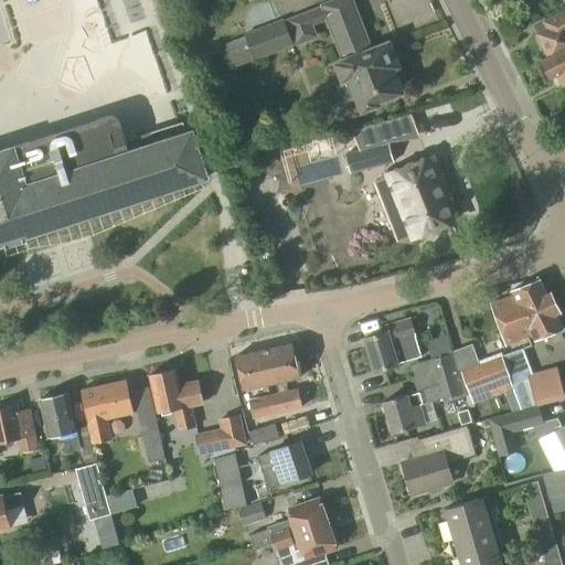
[(144,6),(141,0),(65,0),(71,16),(119,1),(125,21),(145,16),(141,7),(144,6)]
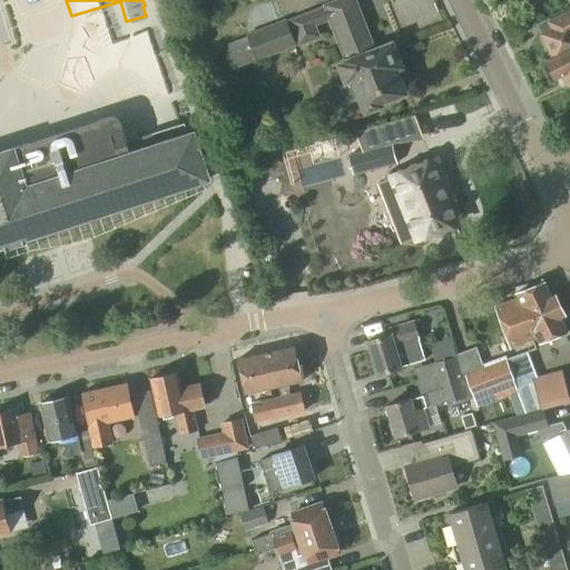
[(338,84),(323,90),(330,109),(359,98),(363,110),(364,114),(366,112),(369,114),(373,114),(376,110),(376,108),(380,107),(379,104),(403,95),(394,70),(400,68),(391,45),(374,50),(354,0),(337,0),(324,6),(331,21),(346,61),(345,62),(345,64),(338,66),(344,80),(351,78),(354,86),(350,87),(349,85),(341,88),(338,84)]
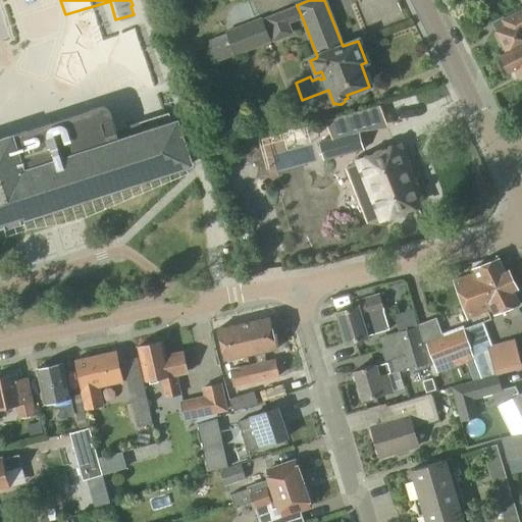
[(297,5),(264,18),(273,43),(294,35),(290,24),(303,19),(297,5)]
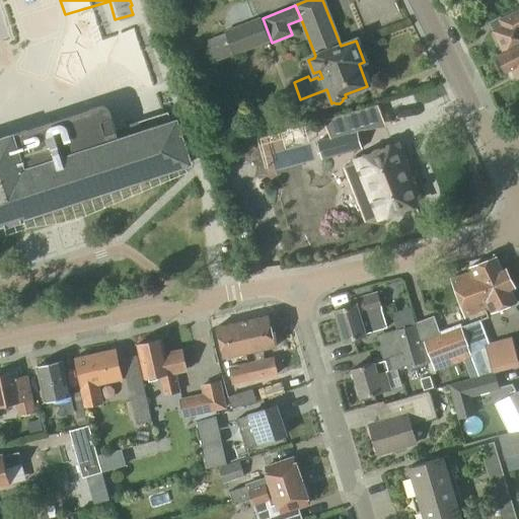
[(518,46),(518,8),(497,20),(502,28),(493,32),(504,55),(518,46)]
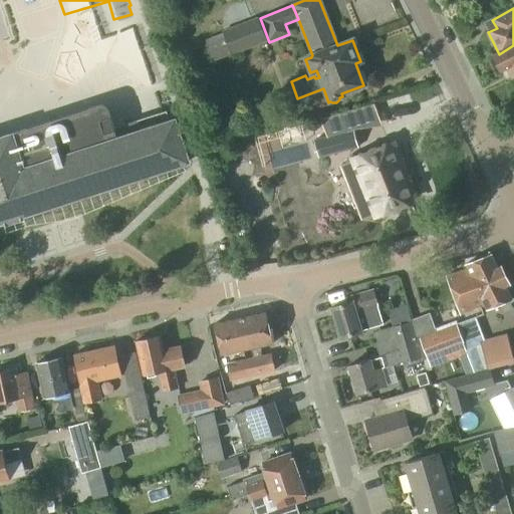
[(231,56),(267,42),(258,17),(221,31),(222,33),(203,41),(211,62),(231,55),(231,56)]
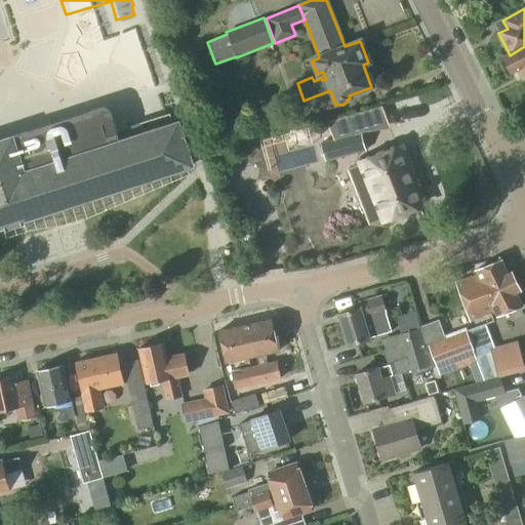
[(0,36),(0,68),(10,98),(51,84),(31,27),(0,36)]
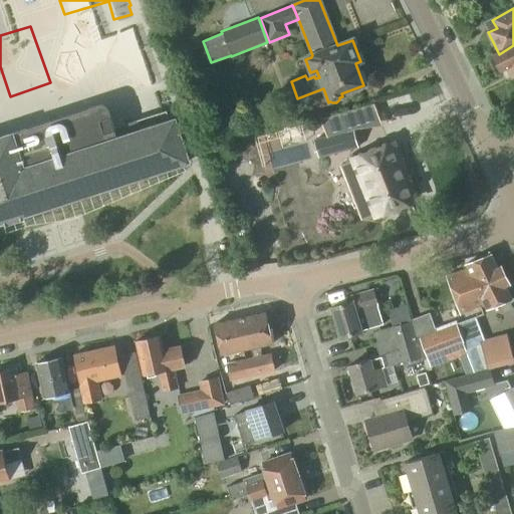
[(513,45),(499,54),(492,57),(499,73),(506,69),(511,79),(513,77),(513,45)]
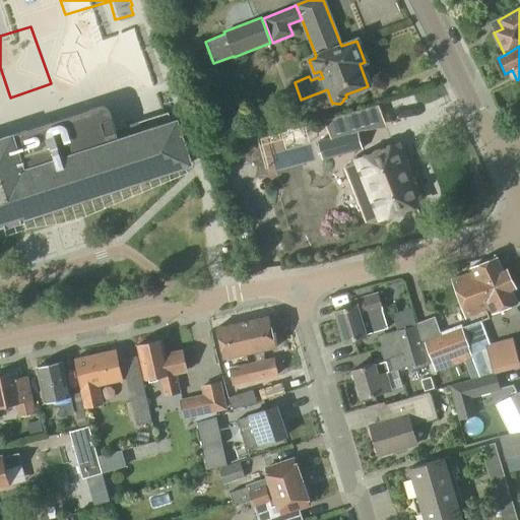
[(46,48),(49,80),(60,79),(56,47),(46,48)]
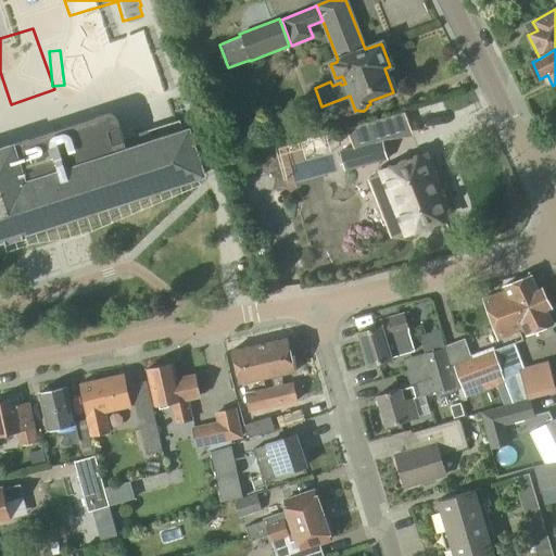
[(0,241),(4,240),(5,244),(24,238),(23,234),(204,175),(197,152),(189,129),(184,131),(179,121),(124,139),(115,117),(114,116),(113,115),(112,115),(111,115),(110,114),(109,114),(108,114),(106,115),(105,115),(104,115),(103,116),(101,116),(0,149),(0,241)]
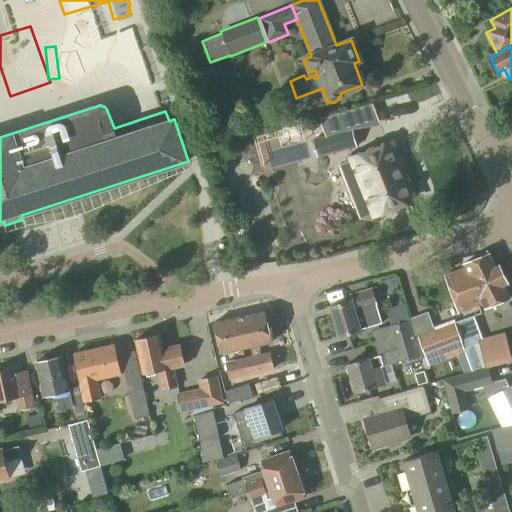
[(335,134),(312,140),(317,158),(357,148),(353,132),(364,129),(360,113),(332,121),(335,134)]
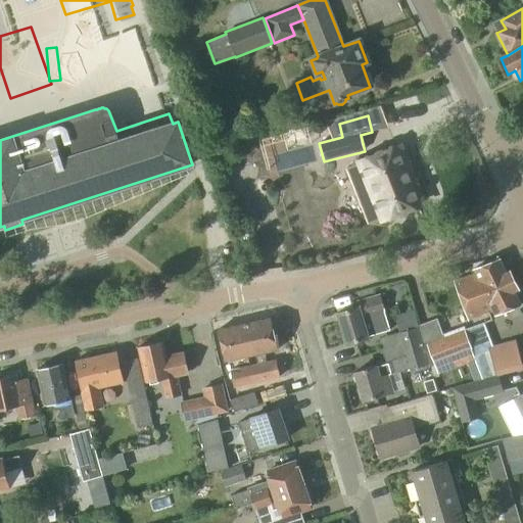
[(403,163),(406,159),(403,152),(399,152),(398,148),(362,163),(361,162),(346,169),(352,185),(359,183),(365,196),(362,203),(368,218),(374,222),(419,204),(418,202),(421,197),(418,191),(414,190),(403,163)]
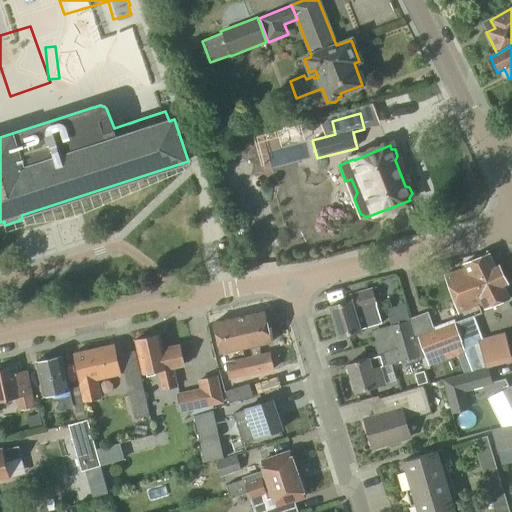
[(474,296),(478,306),(482,304),(484,309),(508,299),(503,285),(506,284),(498,267),(494,269),(489,255),(474,261),(479,273),(480,276),(476,278),(481,292),(474,296)]
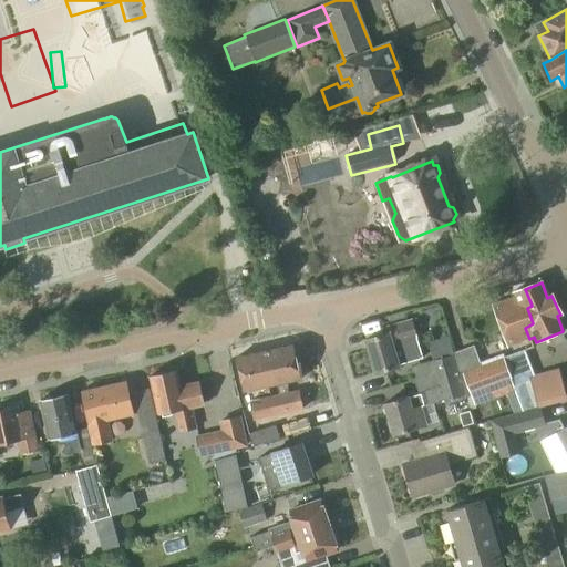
[(269,301),(285,297),(281,284),(266,287),(269,301)]
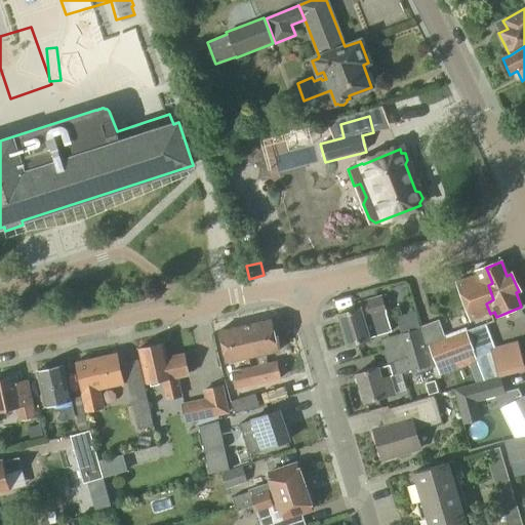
[(492,283),(491,280),(486,268),(476,272),(477,276),(456,284),(471,322),(490,314),(486,304),(493,299),(488,285),(492,283)]
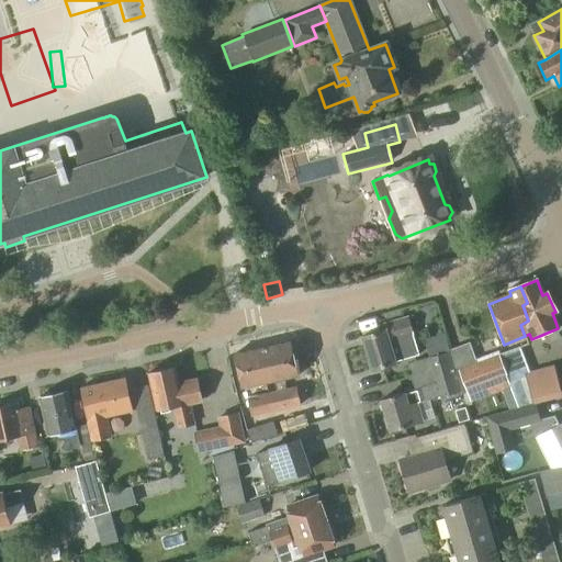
[(372,370),(395,363),(395,362),(419,355),(408,317),(383,325),(385,330),(362,337),(372,370)]
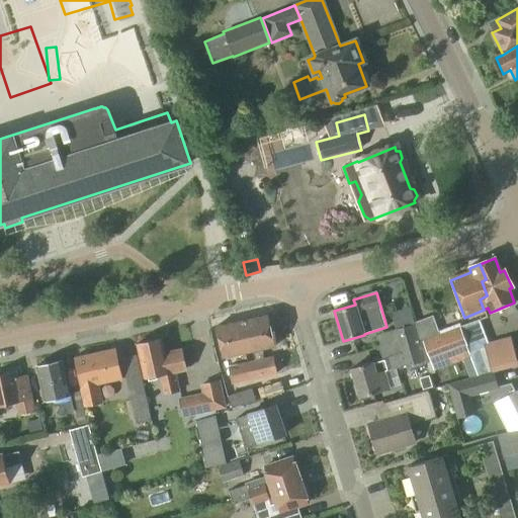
[(469,354),(478,376),(489,373),(480,350),(490,346),(484,331),(483,332),(478,321),(460,327),(459,324),(438,331),(432,316),(415,322),(419,337),(429,368),(469,354)]
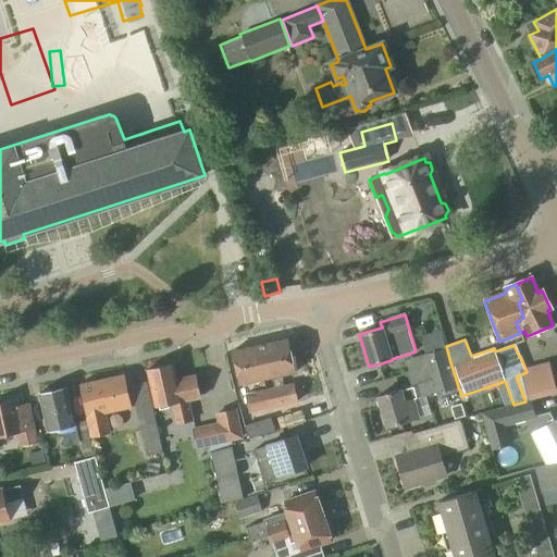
[(284,385),(283,376),(294,374),(286,341),(232,353),(239,386),(272,379),(273,387),(245,394),(249,413),(298,403),(294,383),(284,385)]
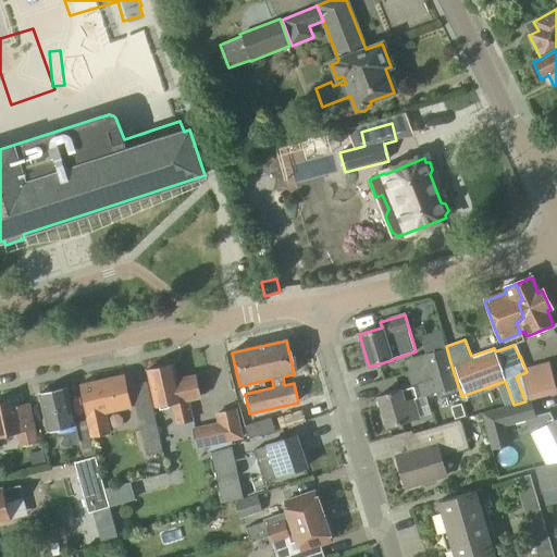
[(426,368),(450,362),(446,346),(444,347),(445,349),(423,356),(426,368)]
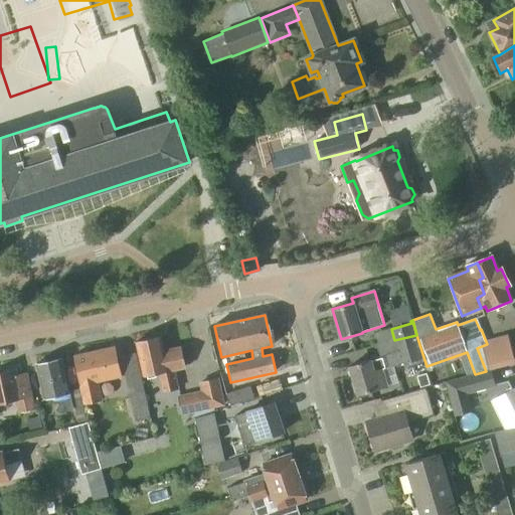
[(425,367),(426,366),(416,335),(394,340),(397,352),(372,359),(372,360),(350,366),(358,394),(388,386),(383,370),(404,363),(404,364),(423,359),(425,367)]
